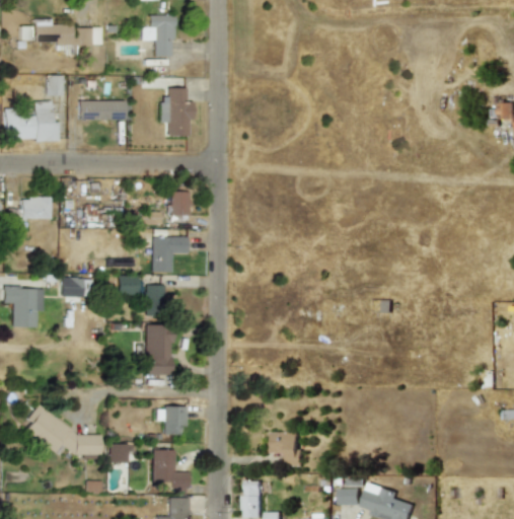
[(174,56),(173,14),(149,15),(149,26),(142,26),(143,40),(155,40),(155,57),(174,56)]
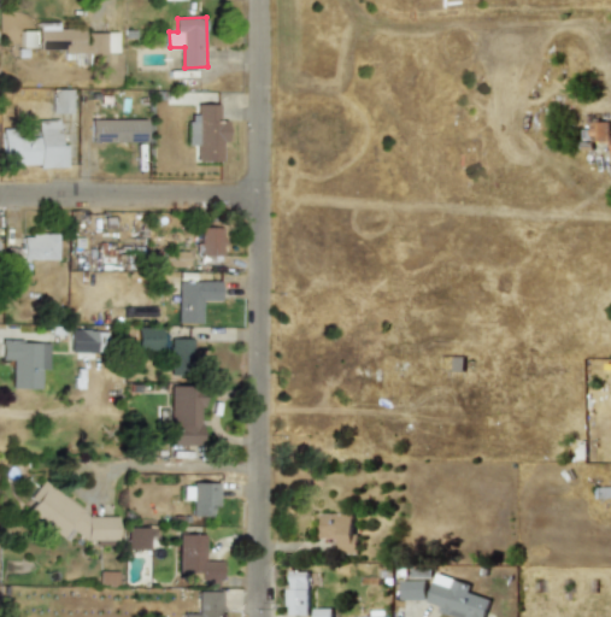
[(25,47),(40,47),(39,31),(25,31),(25,47)]
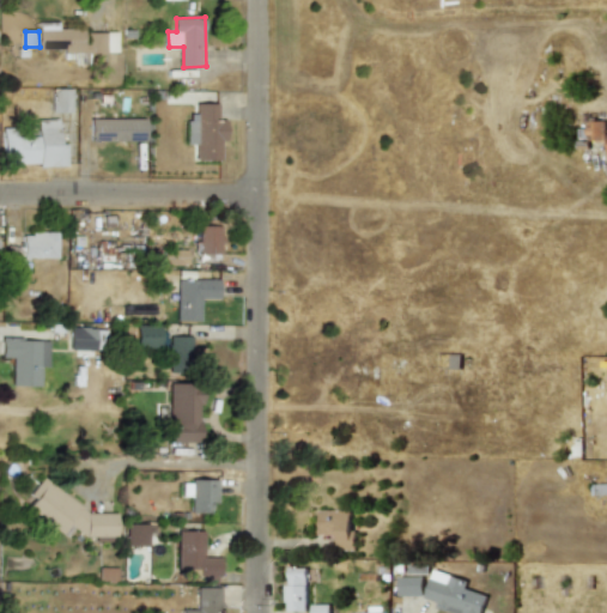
[(73,111),(74,90),(55,89),(55,111),(73,111)]
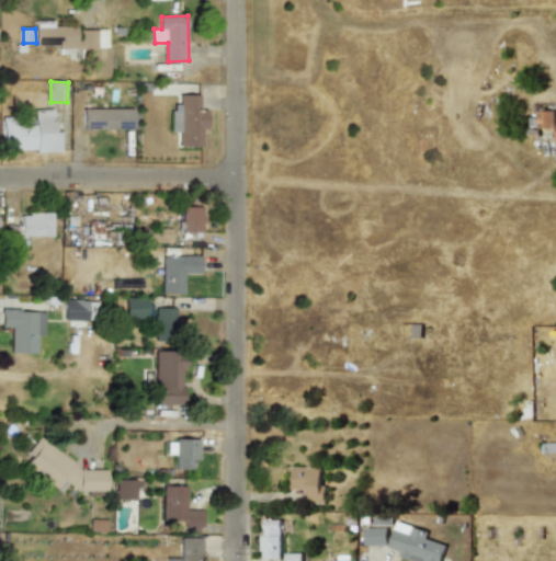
[(207,147),(208,111),(203,111),(203,94),(183,94),(182,115),(176,115),(174,132),(183,132),(182,147),(207,147)]
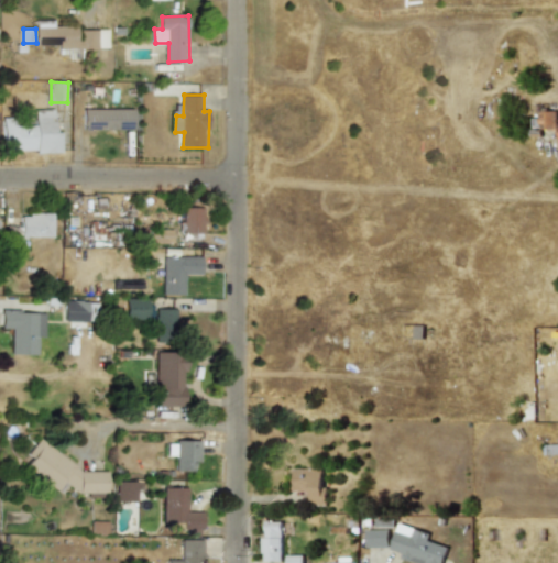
[(86,129),(137,130),(138,110),(87,109),(86,129)]
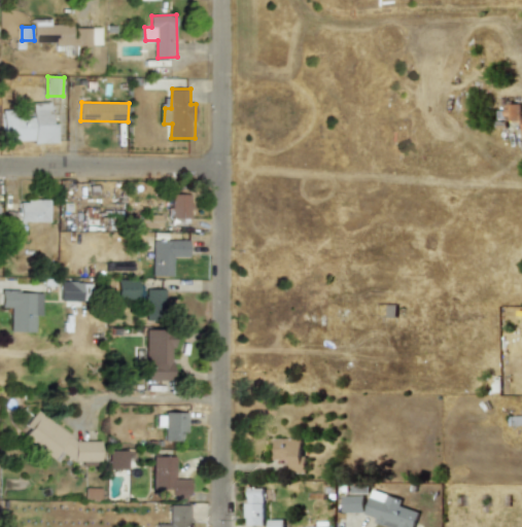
[(61,142),(61,124),(54,124),(53,103),(35,103),(36,116),(18,117),(18,110),(5,110),(6,142),(61,142)]
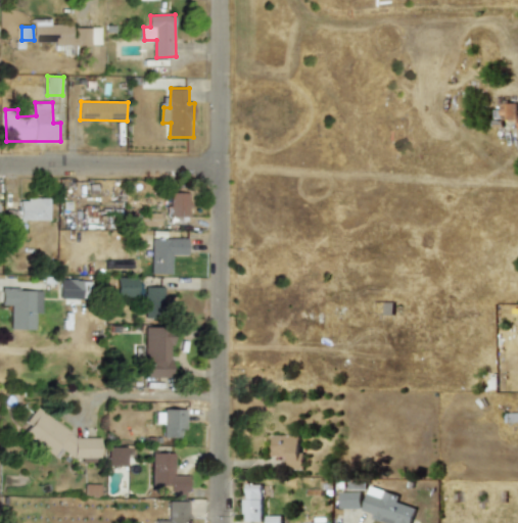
[(517,105),(507,105),(507,120),(517,120),(517,105)]
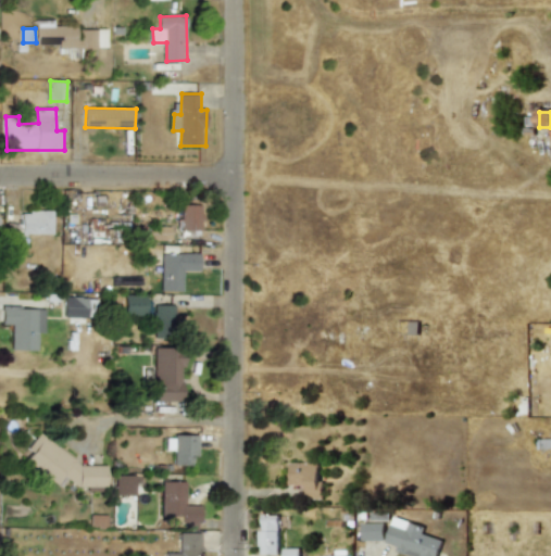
[(203,204),(183,205),(183,231),(203,230),(203,204)]
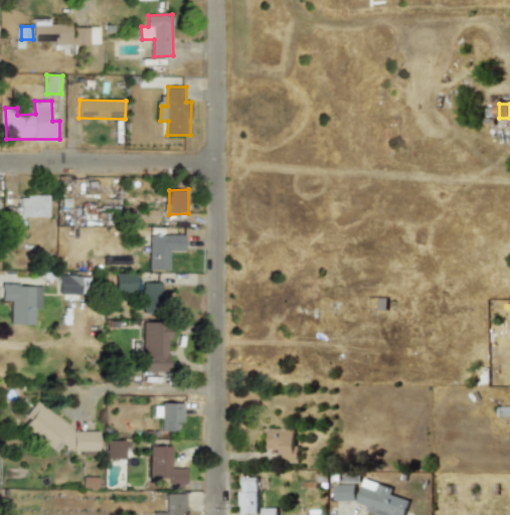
[(21,216),(50,217),(50,196),(21,195),(21,216)]
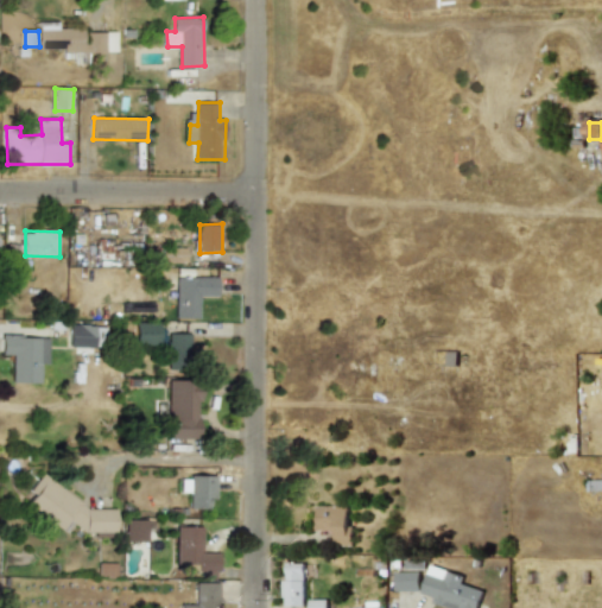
[(221,296),(221,277),(179,278),(179,318),(202,318),(202,296),(221,296)]
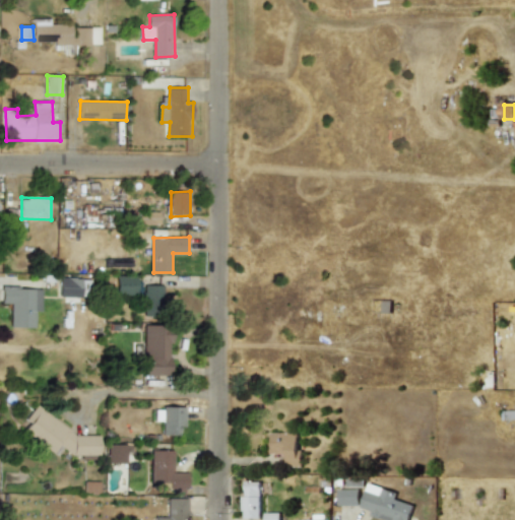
[(119,296),(138,296),(139,276),(119,276),(119,296)]
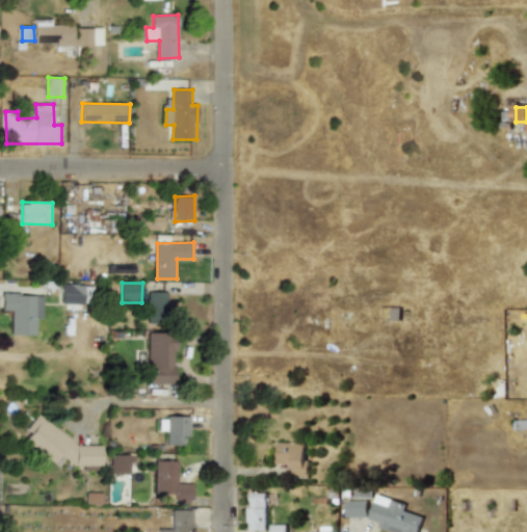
[(63,309),(85,309),(85,302),(95,302),(95,286),(63,285),(63,309)]
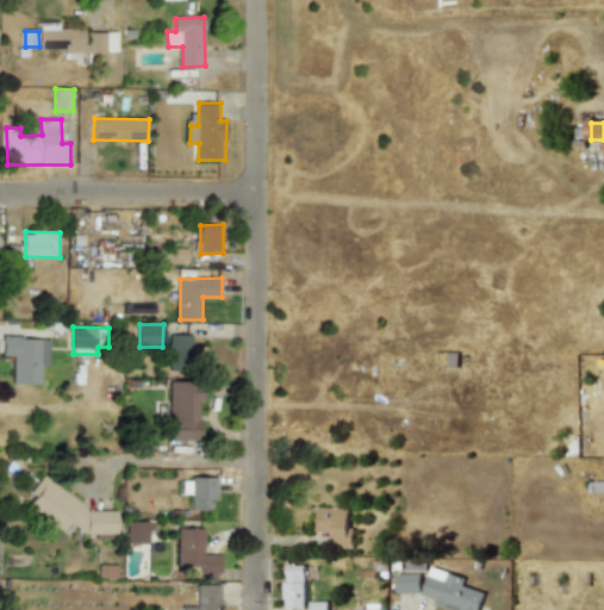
[(173,371),(195,369),(195,334),(172,335),(173,371)]
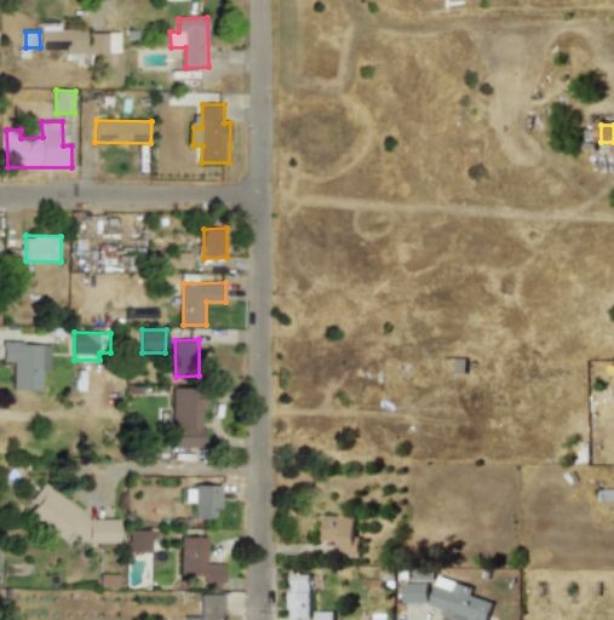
[(52,344),(5,343),(5,362),(16,362),(16,390),(45,391),(45,372),(52,372),(52,344)]
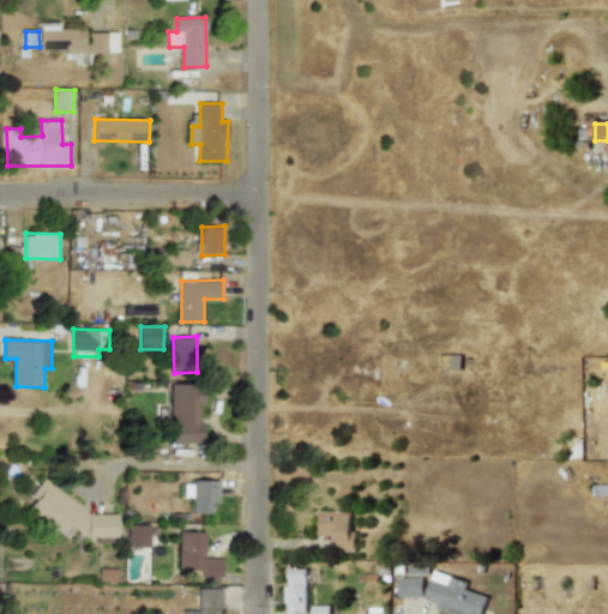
[(204,384),(174,384),(174,444),(204,444),(204,384)]
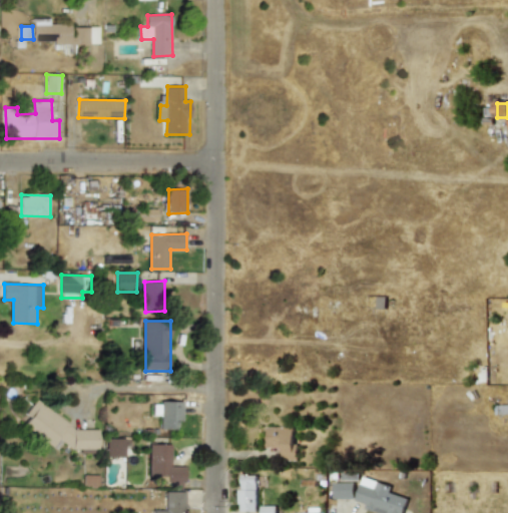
[(101,449),(101,429),(79,430),(37,400),(24,419),(24,424),(58,448),(63,442),(73,449),(101,449)]
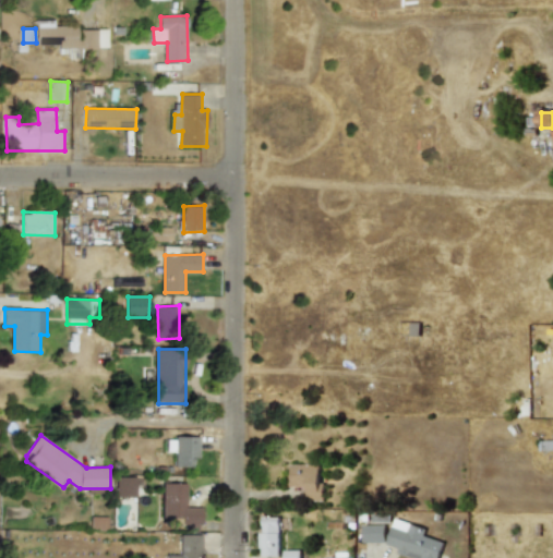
[(178,466),(196,466),(196,457),(203,457),(203,437),(170,437),(169,452),(178,452),(178,466)]
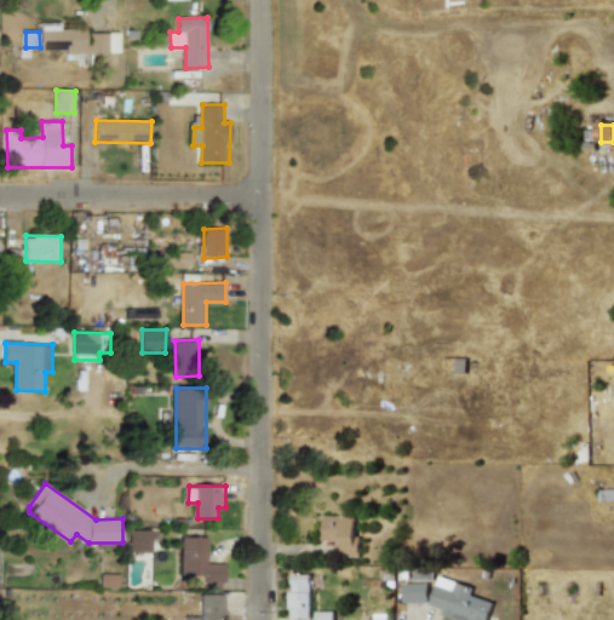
[(327,516),(327,541),(345,541),(345,556),(361,556),(362,517),(327,516)]
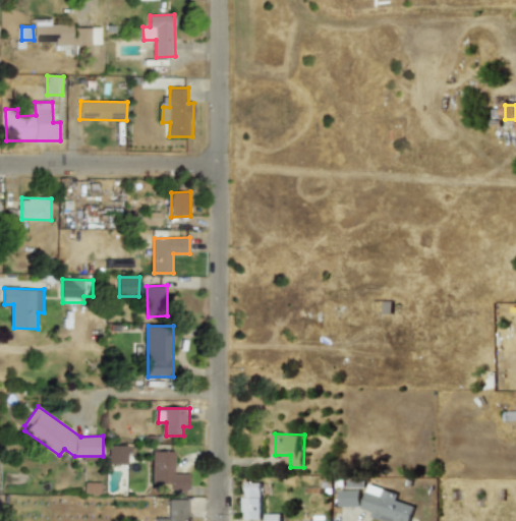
[(130,446),(111,445),(111,464),(129,464),(130,446)]
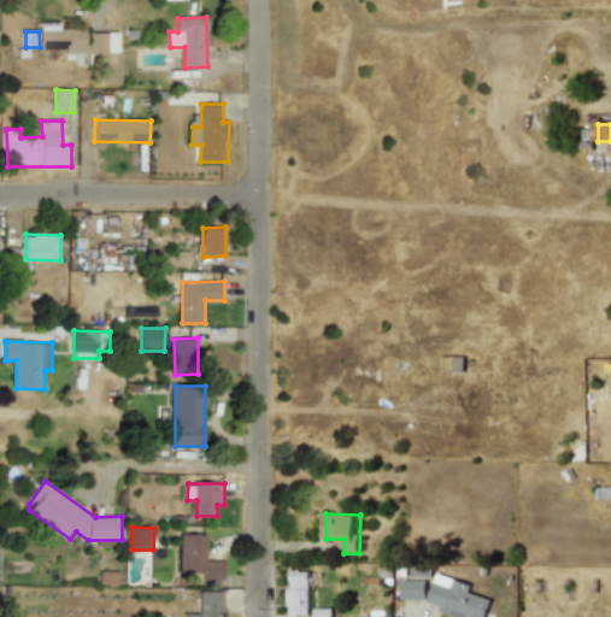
[(209,534),(182,534),(183,574),(204,574),(204,583),(225,583),(225,560),(210,560),(209,534)]
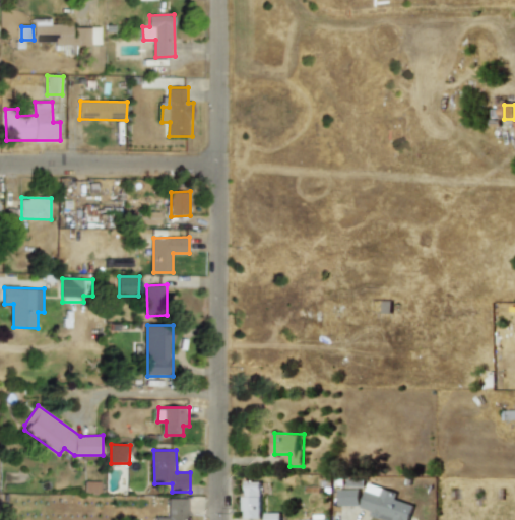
[(264,481),(248,481),(247,519),(264,519),(264,481)]
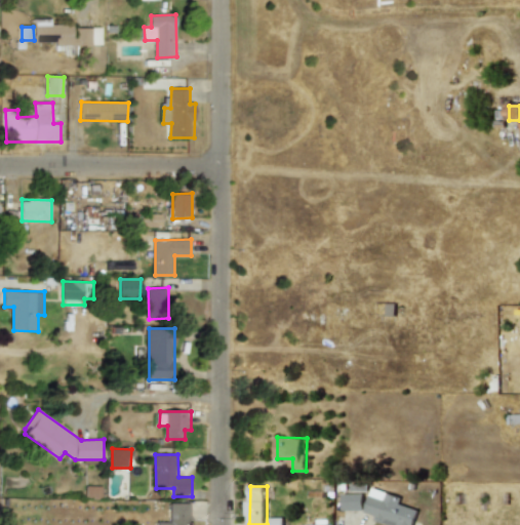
[(368,513),(378,516),(377,522),(388,524),(416,524),(422,510),(402,505),(404,496),(375,488),(368,513)]
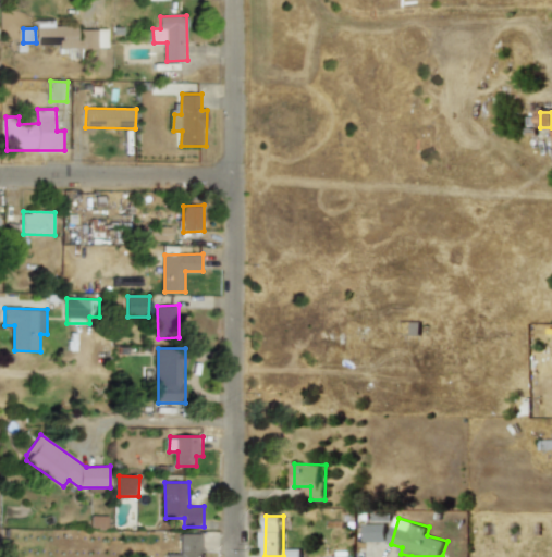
[(390,542),(390,523),(367,523),(367,542),(390,542)]
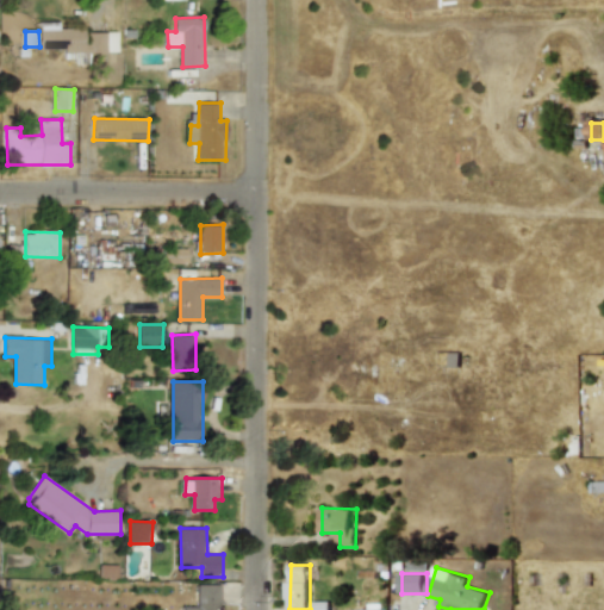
[(185,609),(225,609),(225,585),(199,585),(199,607),(185,607),(185,609)]
